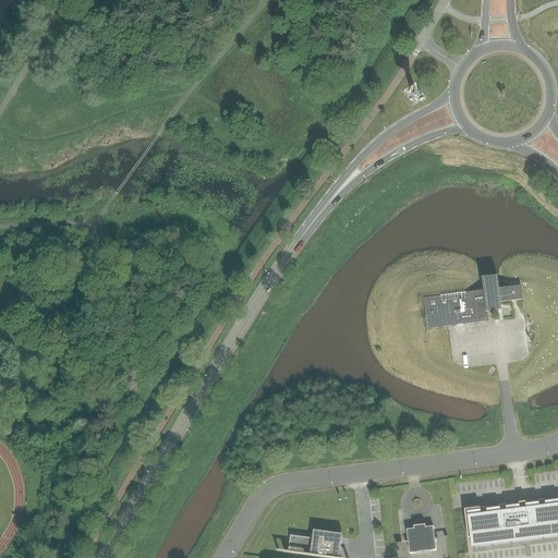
[(424,299),(427,329),(489,322),(488,313),(502,311),(501,303),(523,300),(521,286),(500,289),(498,276),(482,278),(484,291),(424,299)]
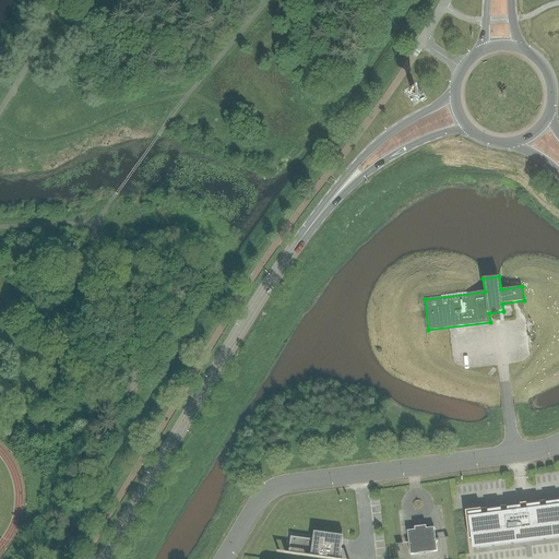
[(20,382),(33,382),(33,370),(20,370),(20,382)]
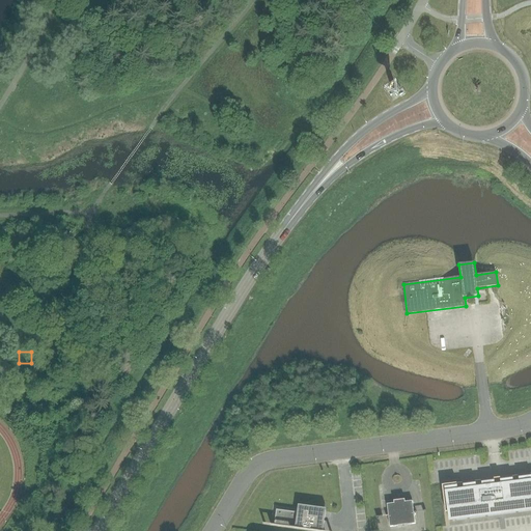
[(530,510),(530,479),(510,482),(510,478),(484,482),(479,482),(479,486),(443,492),(447,522),(530,510)]
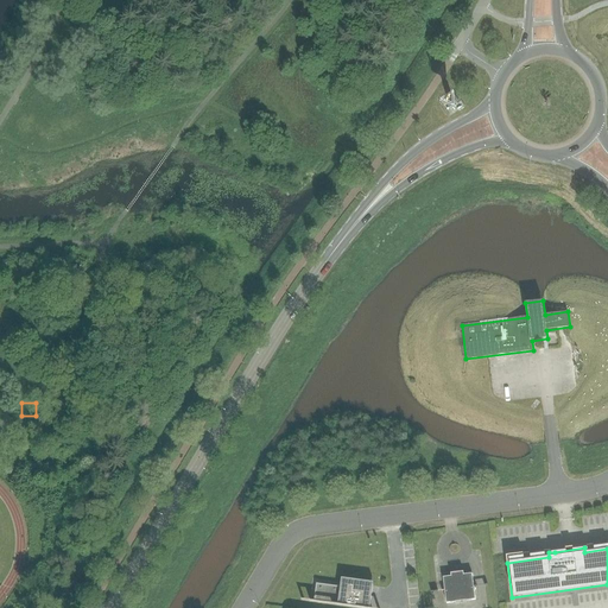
[(443,577),(447,603),(476,600),(473,574),(464,575),(464,572),(451,574),(451,577),(443,577)]
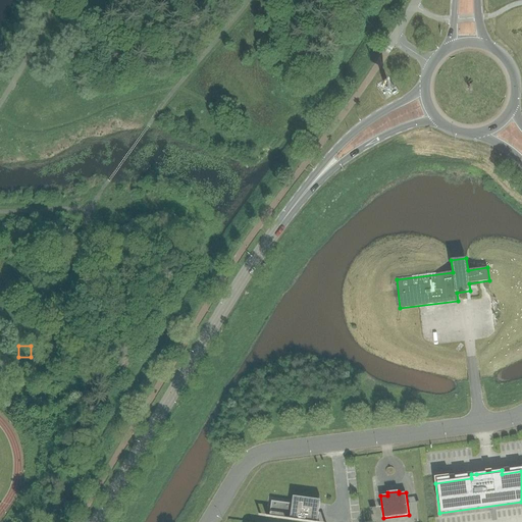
[(271,501),(269,517),(309,521),(317,521),(321,501),(294,496),(293,504),(271,501)]
